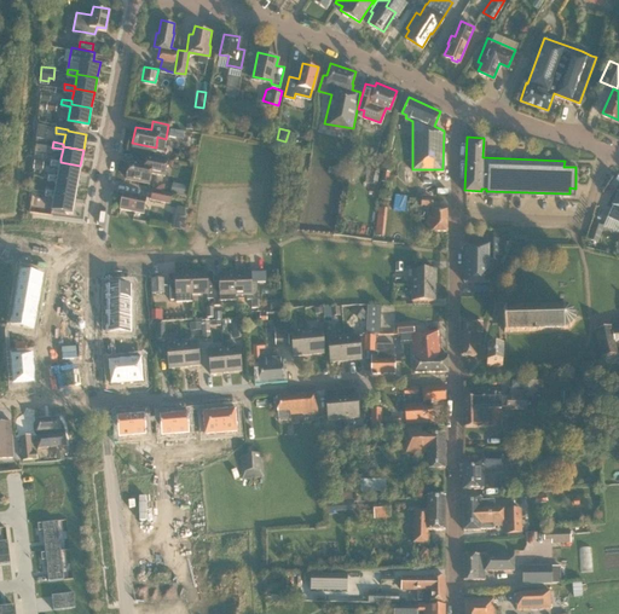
[(151,171),(165,173),(167,157),(146,154),(145,162),(129,158),(126,175),(149,180),(151,171)]
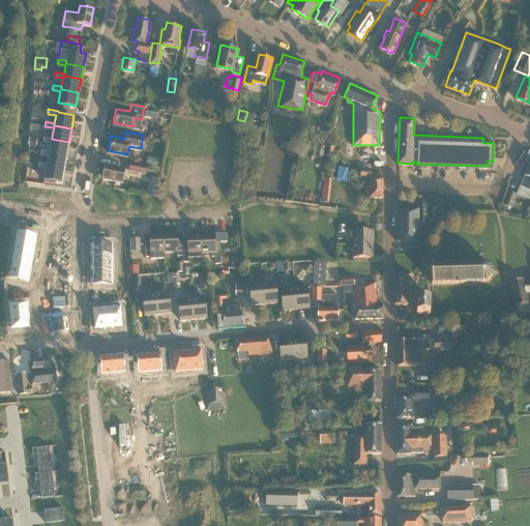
[(43,135),(42,139),(51,141),(50,149),(50,151),(66,154),(68,142),(52,139),(52,136),(43,135)]
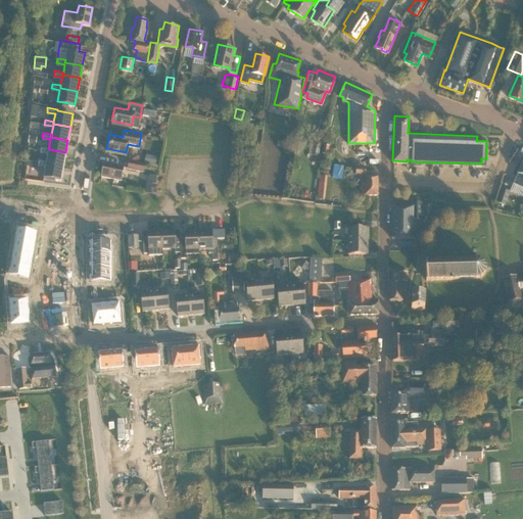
[(307,151),(318,152),(320,143),(310,141),(307,151)]
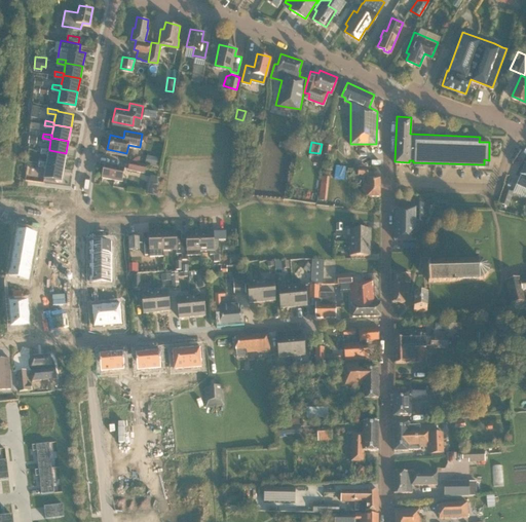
[(374,144),(350,144),(350,157),(374,158),(374,144)]
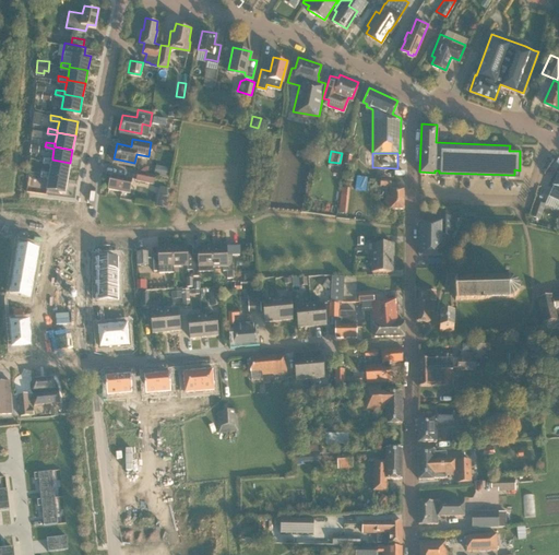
[(44,155),(43,161),(51,162),(50,170),(49,174),(68,177),(70,163),(52,160),(52,157),(44,155)]
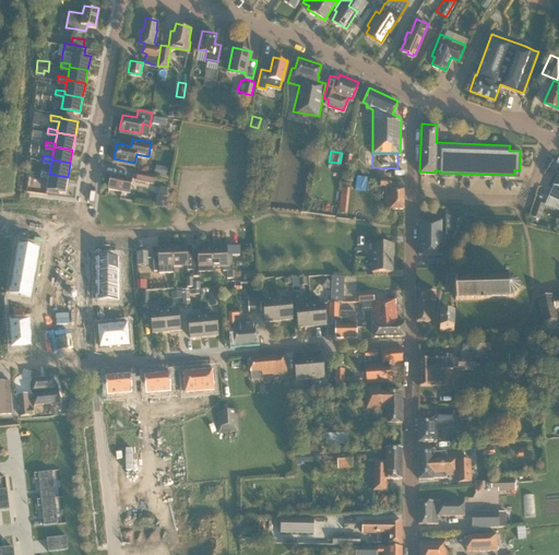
[(159,173),(168,175),(169,165),(162,163),(159,173)]
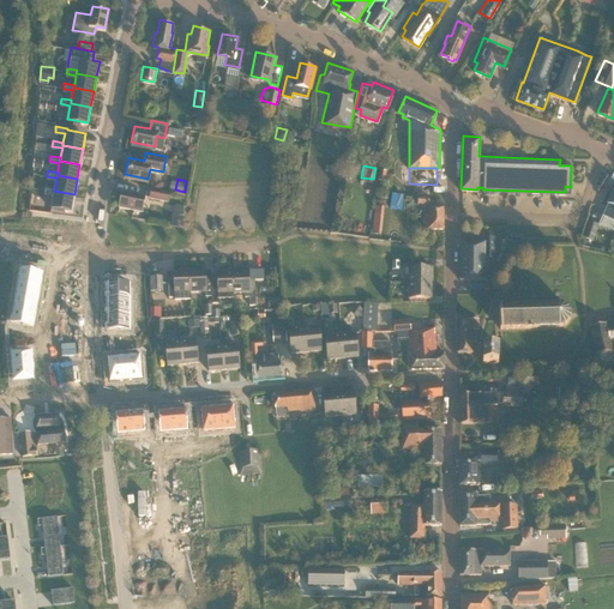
[(613,185),(607,200),(608,200),(602,212),(613,217),(613,185)]
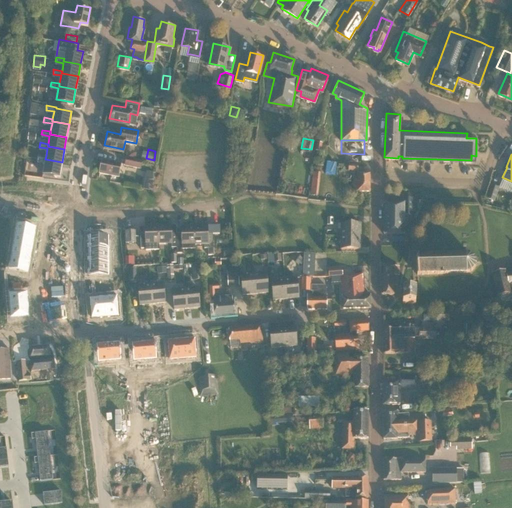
[(37,159),(45,161),(43,172),(60,175),(62,162),(45,159),(46,156),(37,155),(37,159)]
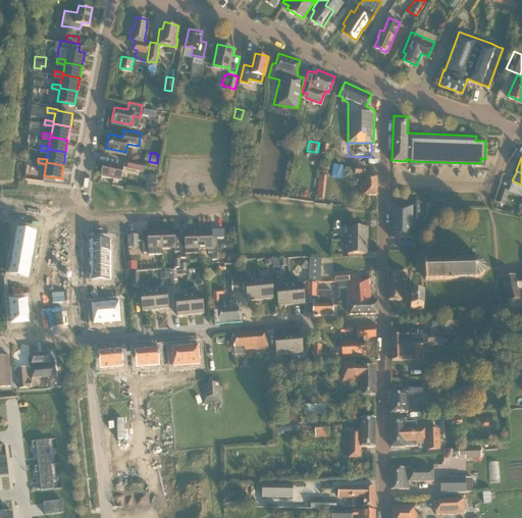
[(128,158),(127,165),(143,168),(145,162),(128,158)]
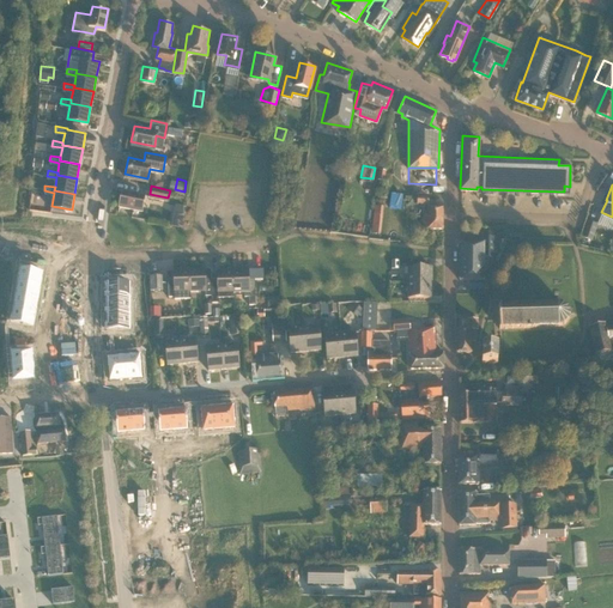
[(122,188),(119,204),(141,208),(145,193),(122,188)]
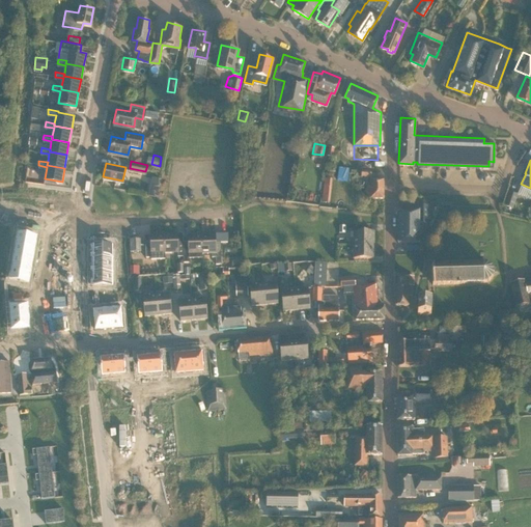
[(327,174),(324,197),(331,198),(334,175),(327,174)]
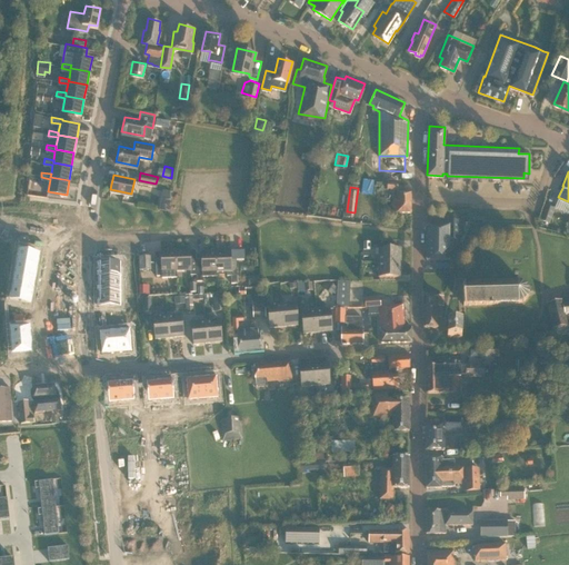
[(392,197),(392,210),(411,210),(411,191),(398,191),(398,197),(392,197)]
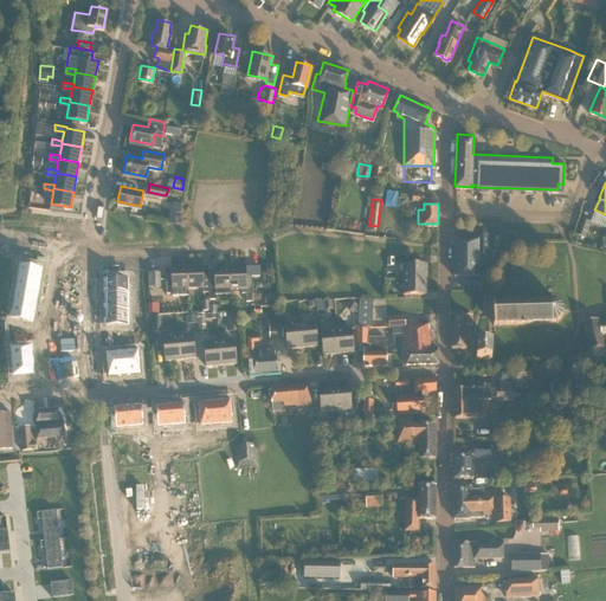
[(166,205),(165,214),(180,218),(182,207),(166,205)]
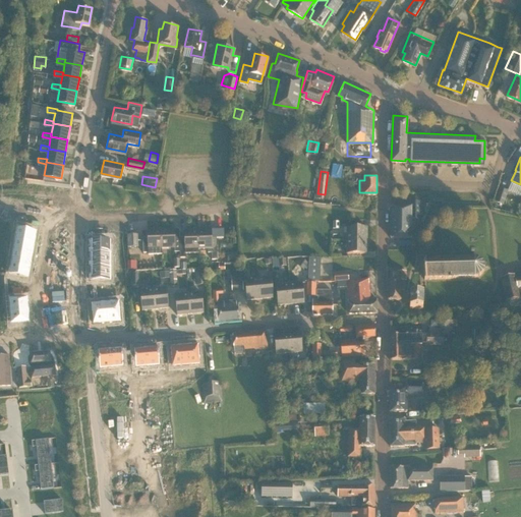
[(40,188),(40,179),(29,179),(29,187),(40,188)]
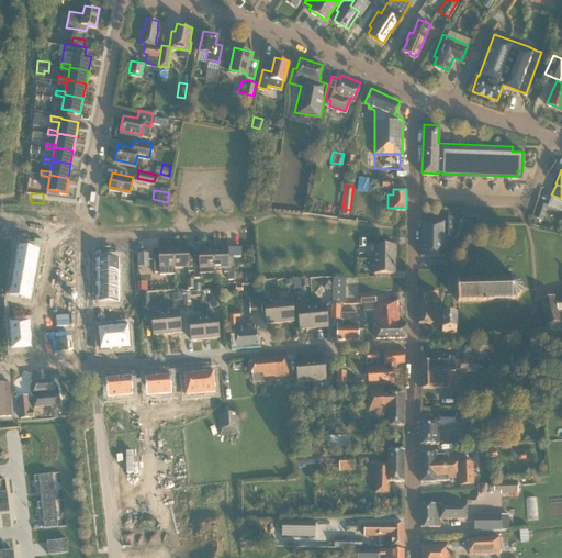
[(532,214),(542,218),(548,203),(538,200),(532,214)]
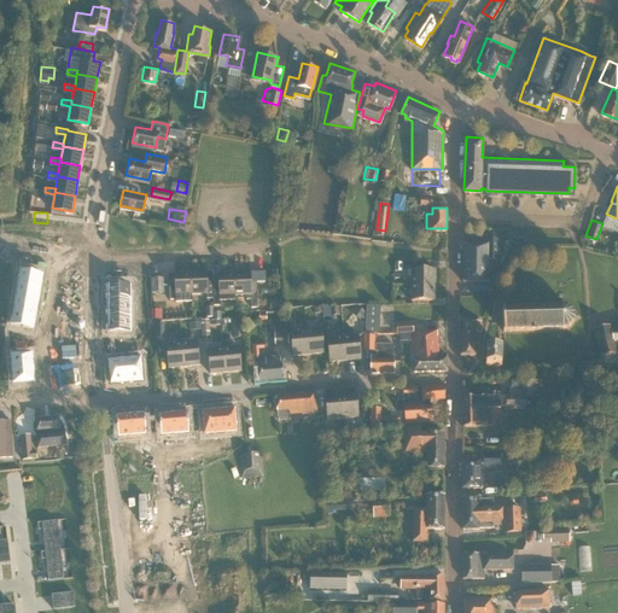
[(497,257),(496,237),(487,237),(487,241),(464,241),(464,281),(488,281),(489,257),(497,257)]
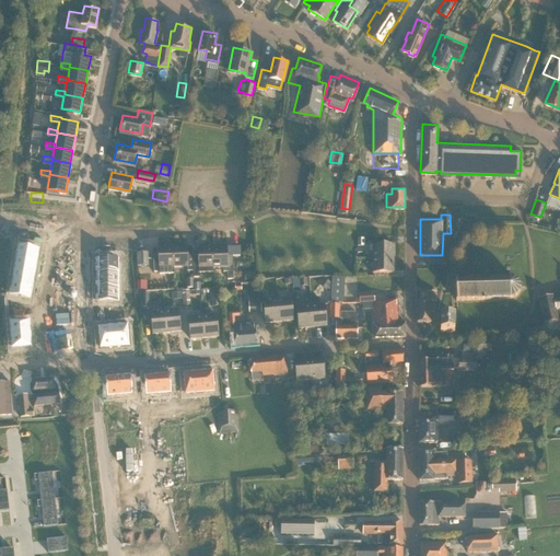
[(173,270),(173,264),(173,243),(158,244),(159,253),(153,253),(153,268),(159,268),(159,270),(173,270)]
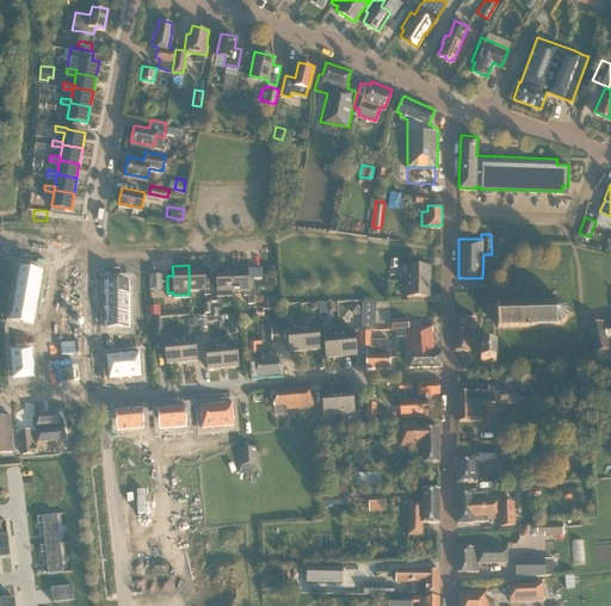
[(204,265),(189,265),(189,288),(204,288),(204,292),(210,292),(210,274),(204,276),(204,265)]
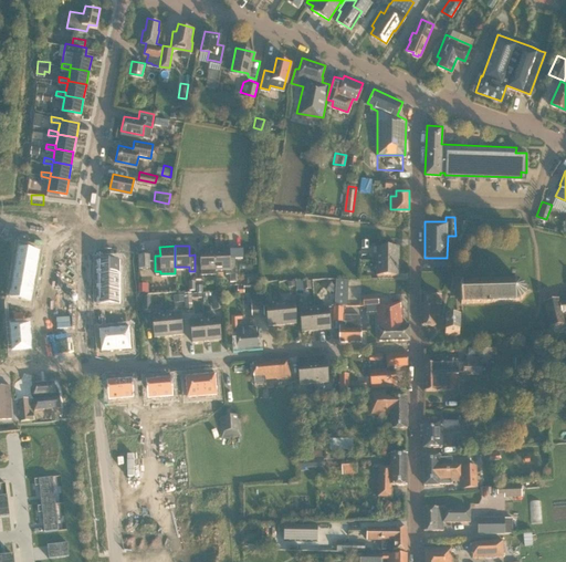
[(376,259),(398,259),(398,246),(376,246),(376,259)]
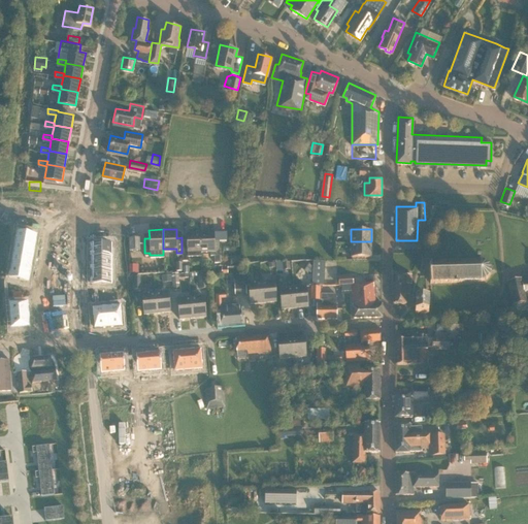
[(182,237),(182,253),(182,257),(187,257),(187,251),(200,251),(200,249),(200,230),(187,230),(187,237),(182,237)]
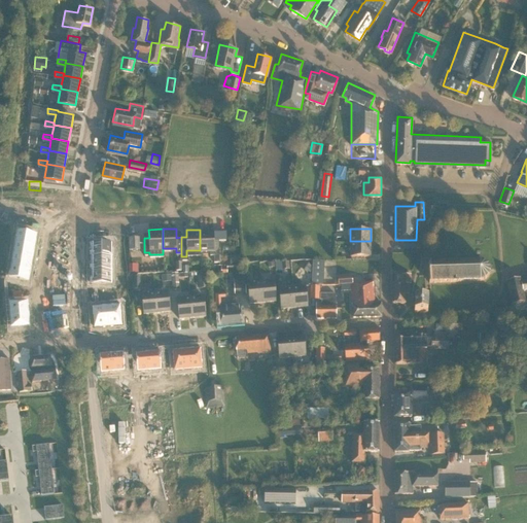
[(213,230),(200,230),(200,248),(210,248),(210,250),(213,250),(213,259),(218,259),(218,238),(213,238),(213,230)]
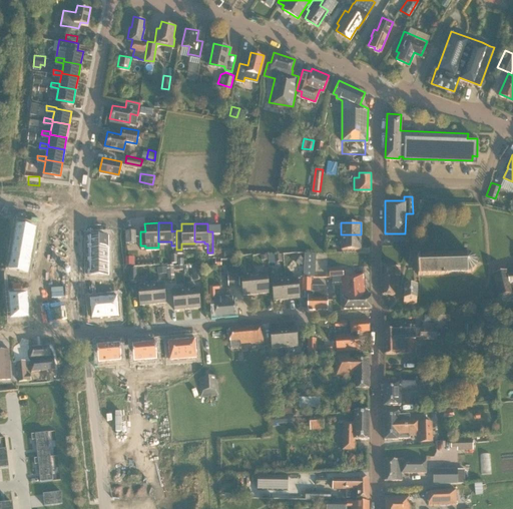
[(17,226),(15,238),(34,241),(36,229),(17,226)]
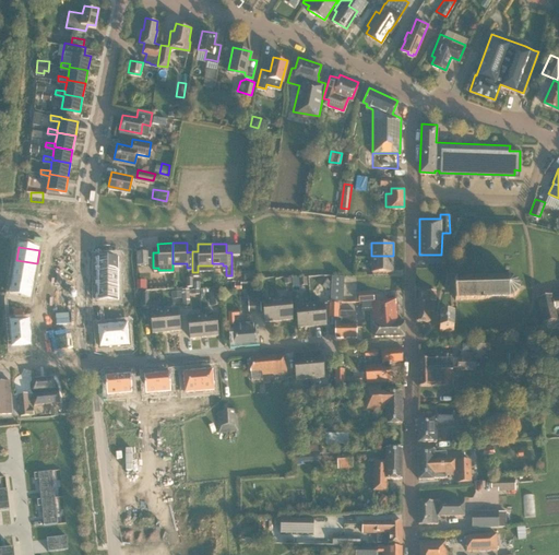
[(137,249),(137,262),(147,262),(147,248),(137,249)]
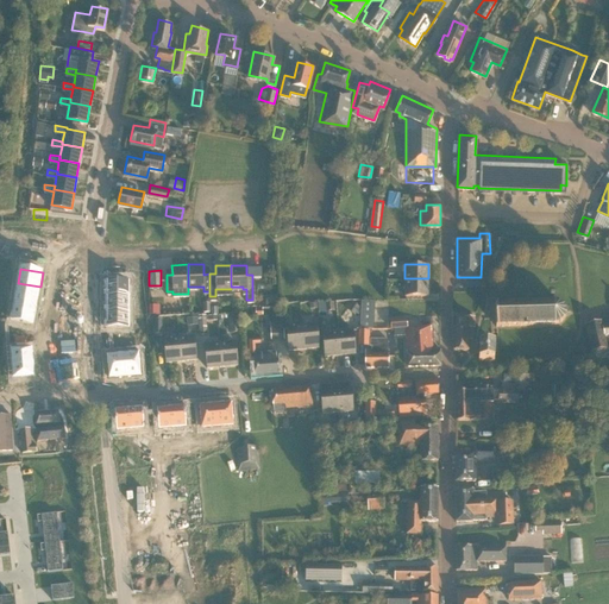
[(428,278),(405,278),(405,294),(428,294),(428,278)]
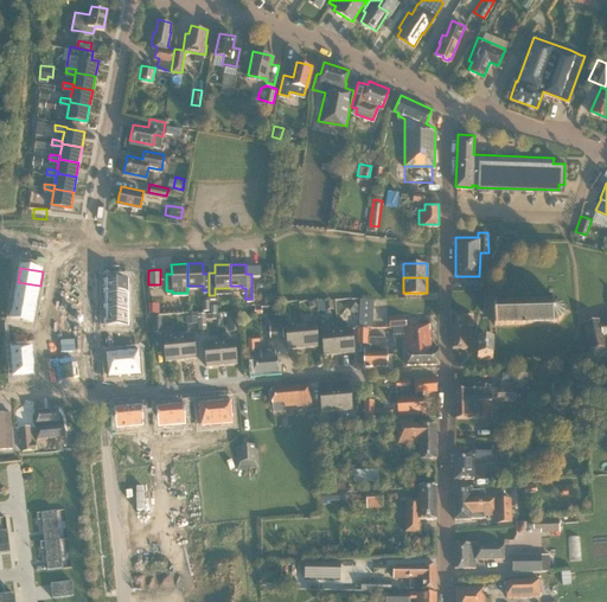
[(103,281),(103,296),(127,296),(127,281),(103,281)]
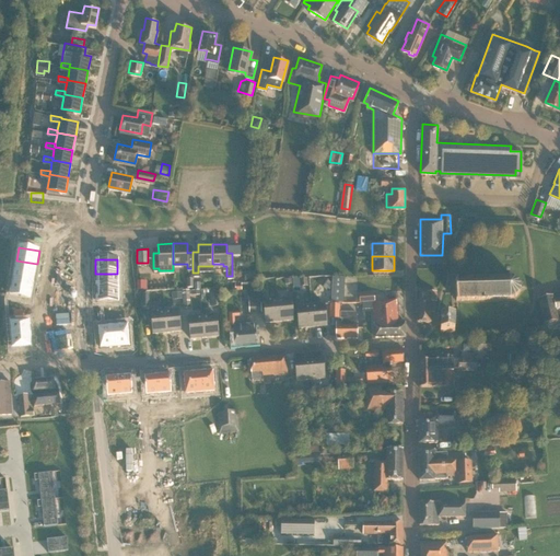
[(16,261),(14,273),(36,276),(37,264),(16,261)]
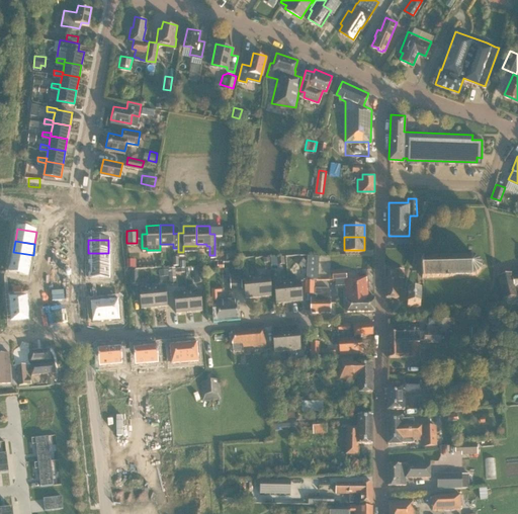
[(227,257),(237,256),(236,247),(226,248),(227,257)]
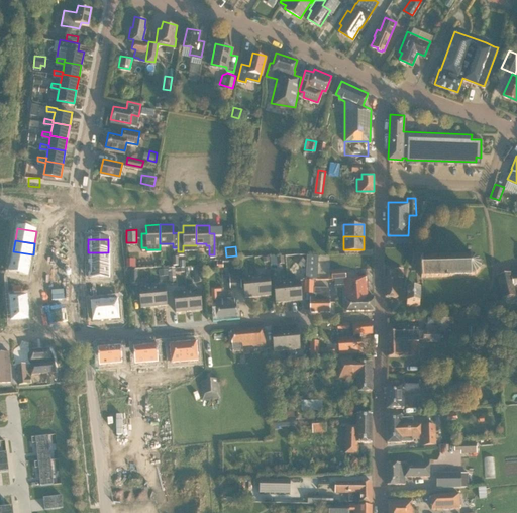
[(13,251),(12,263),(31,266),(33,254),(13,251)]
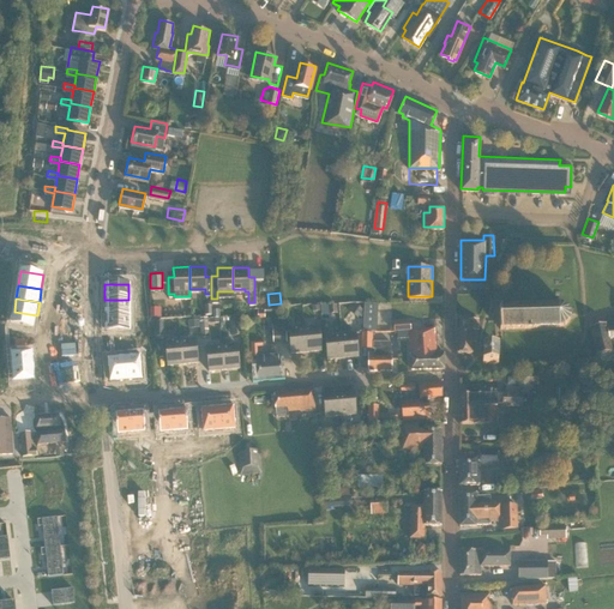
[(561,300),(559,299),(501,300),(501,327),(559,326),(565,324),(569,320),(571,314),(571,309),(570,306),(566,302),(561,300)]
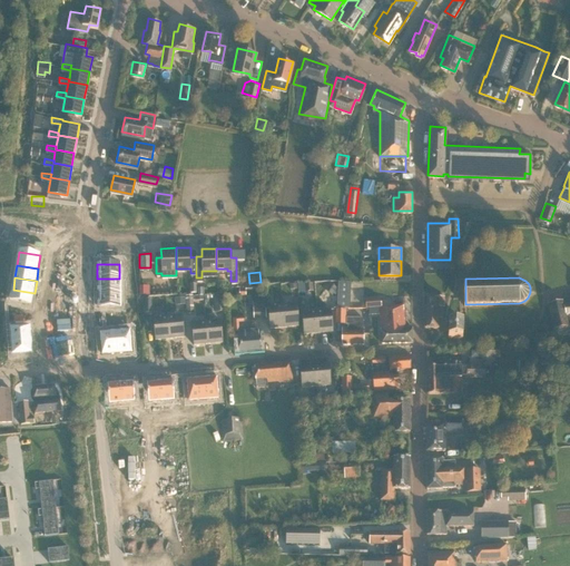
[(97,279),(97,293),(119,293),(119,279),(97,279)]
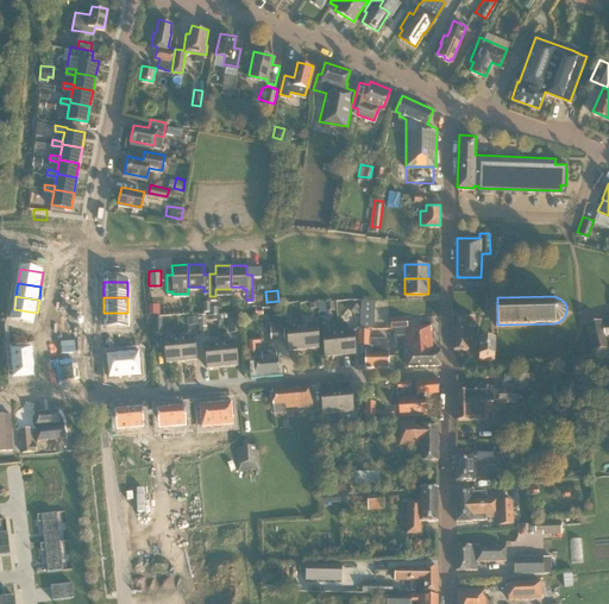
[(346,306),(355,312),(360,304),(352,297),(346,306)]
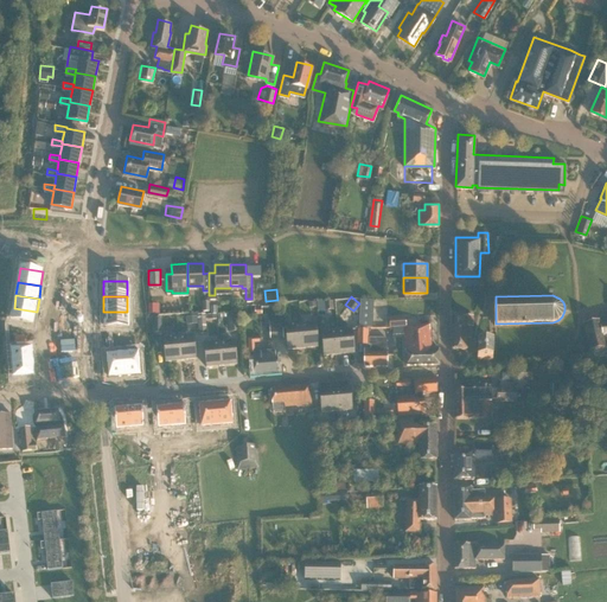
[(358,324),(371,325),(374,296),(359,296),(358,324)]
